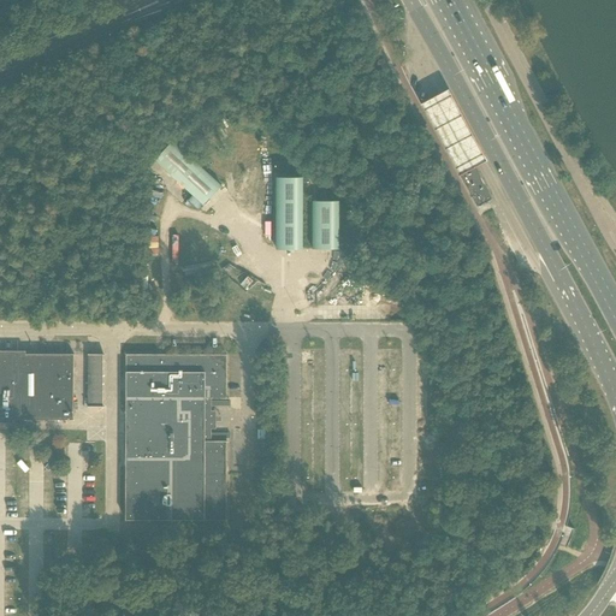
[(449,89),(421,104),(460,176),(487,161),(449,89)]
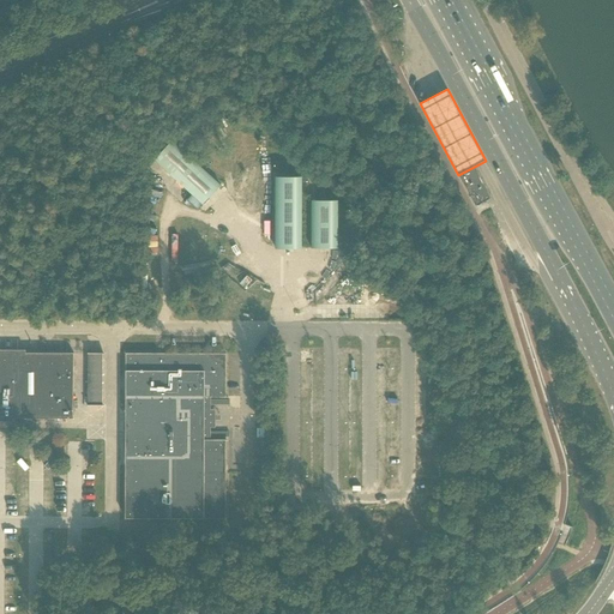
[(169,144),(154,162),(190,193),(203,204),(217,187),(218,186),(169,144)]
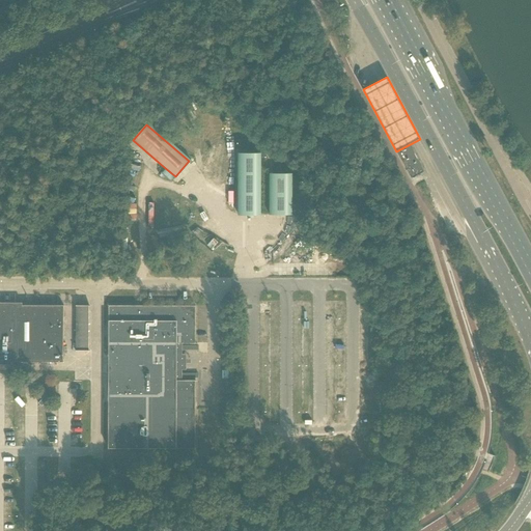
[(409,142),(396,148),(412,177),(424,171),(409,142)]
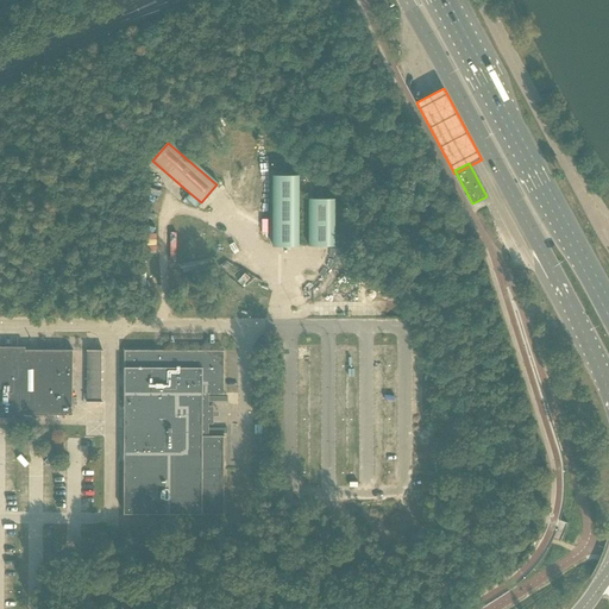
[(218,174),(232,177),(234,168),(220,164),(218,174)]
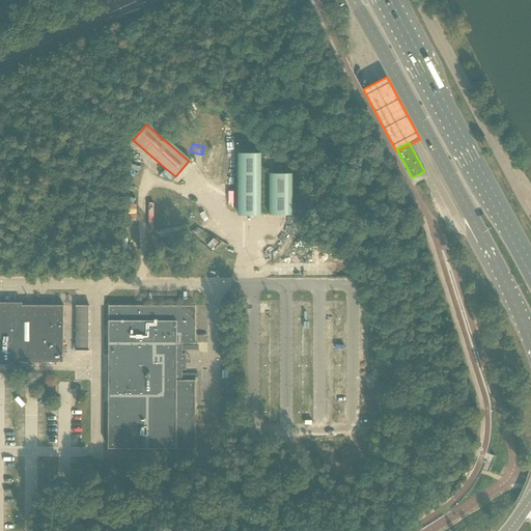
[(238,152),(239,215),(261,215),(261,152),(238,152)]
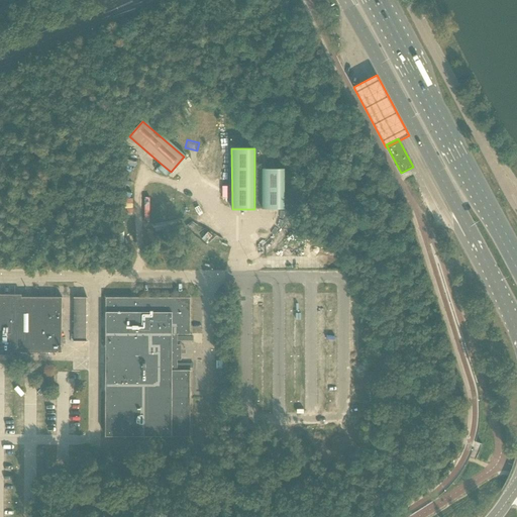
[(284,169),(263,169),(263,209),(285,209),(284,169)]
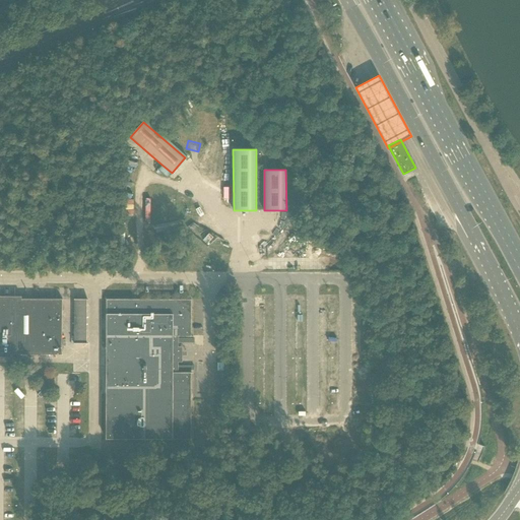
[(151,196),(144,219),(170,226),(180,193),(150,184),(147,195),(151,196)]
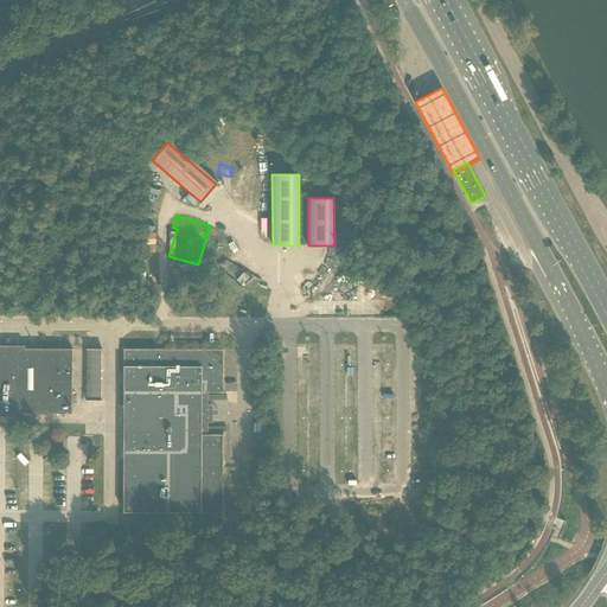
[(13,414),(72,414),(72,349),(25,349),(0,349),(0,413),(12,414),(13,414)]
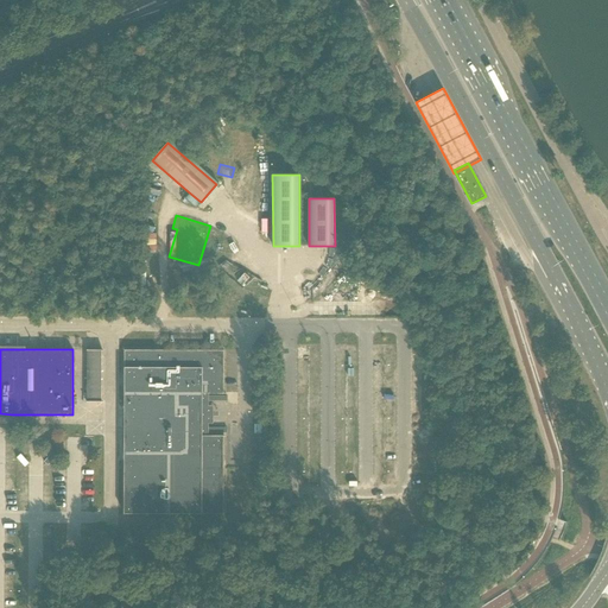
[(87,401),(101,401),(101,349),(87,349),(87,401)]
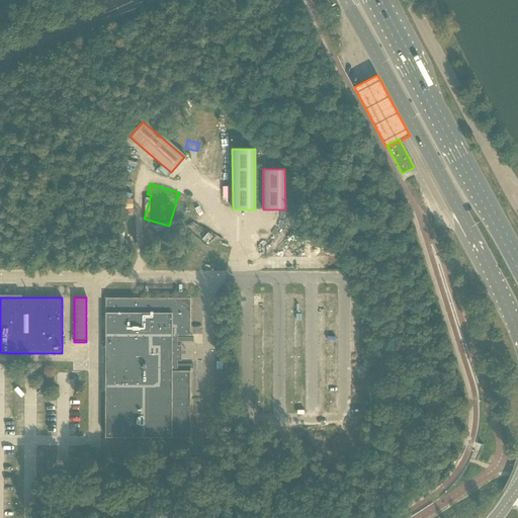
[(178,371),(177,360),(181,360),(182,346),(178,346),(178,335),(190,335),(190,298),(137,298),(136,298),(136,300),(132,300),(132,298),(106,297),(106,320),(104,320),(104,327),(106,327),(106,349),(106,356),(106,361),(106,364),(106,370),(106,385),(106,397),(105,422),(105,429),(105,437),(190,437),(190,397),(188,397),(188,394),(190,394),(190,371),(178,371)]
